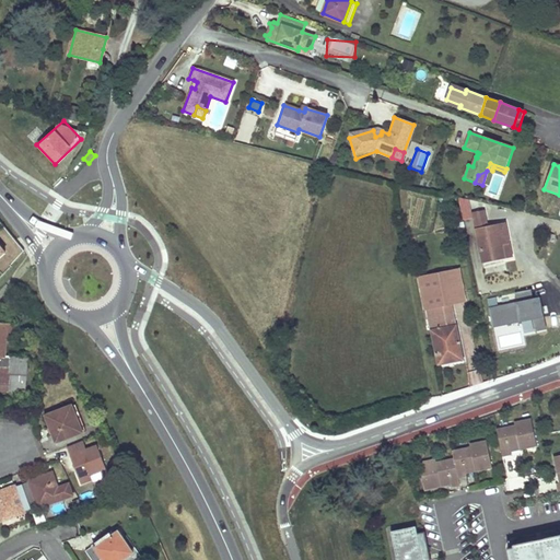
[(459,200),(465,219),(471,217),(467,198),(459,200)]
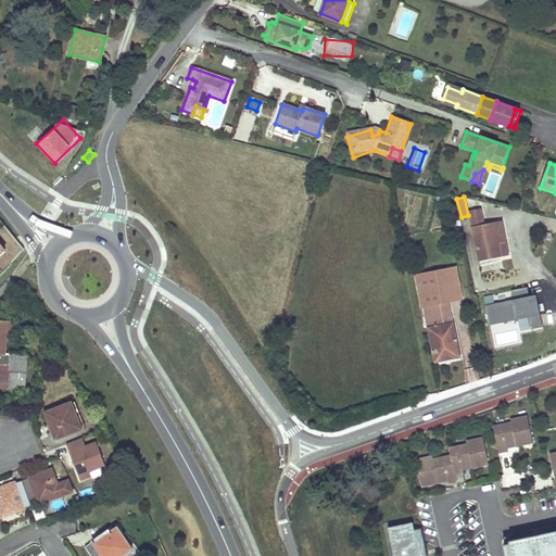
[(505,242),(502,222),(483,225),(480,209),(470,211),(480,262),(501,257),(498,243),(505,242)]
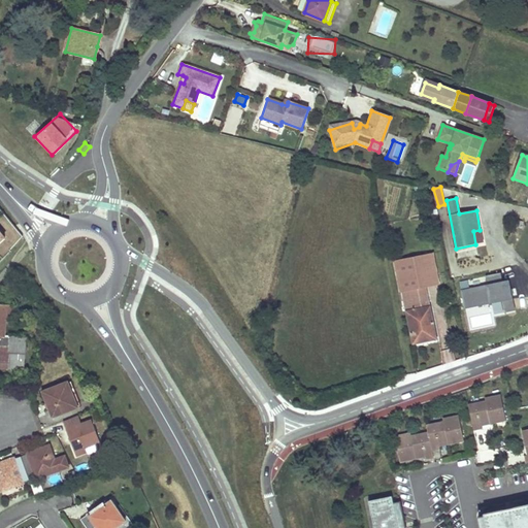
[(434,256),(420,259),(424,275),(437,272),(434,256)]
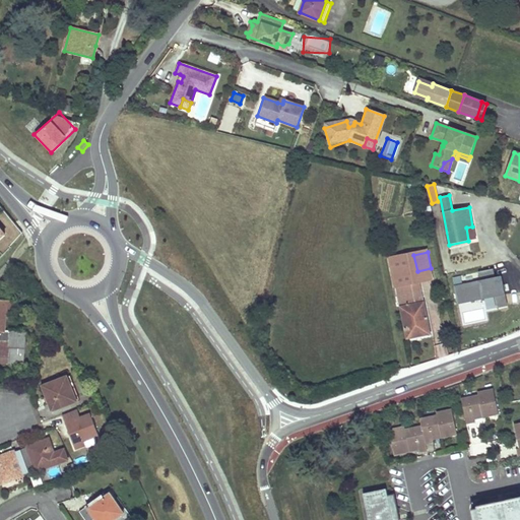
[(413,255),(391,259),(397,287),(420,283),(433,280),(431,268),(417,271),(413,255)]
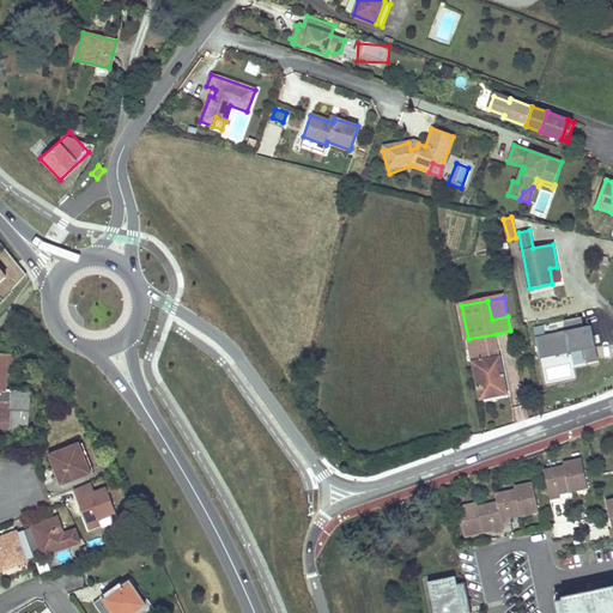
[(586,363),(599,360),(592,325),(583,327),(582,316),(563,321),(565,329),(539,335),(544,357),(582,350),(586,363)]
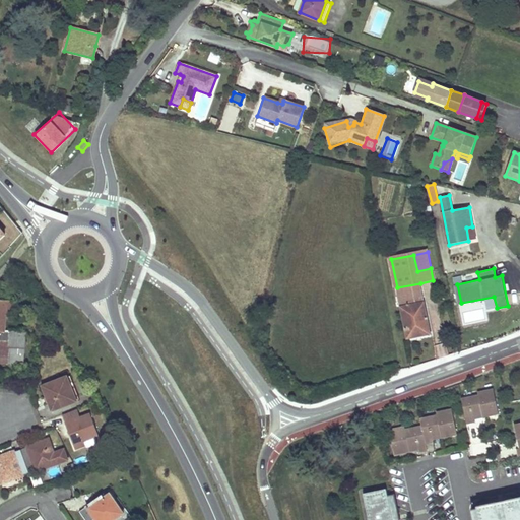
[(409,305),(425,302),(420,283),(397,287),(399,302),(408,300),(409,305)]
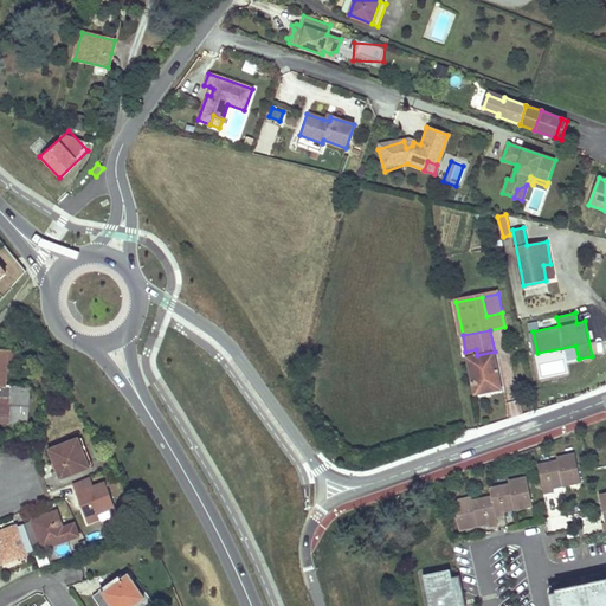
[(5,387),(6,365),(7,350),(0,349),(0,421),(27,424),(30,388),(5,387)]
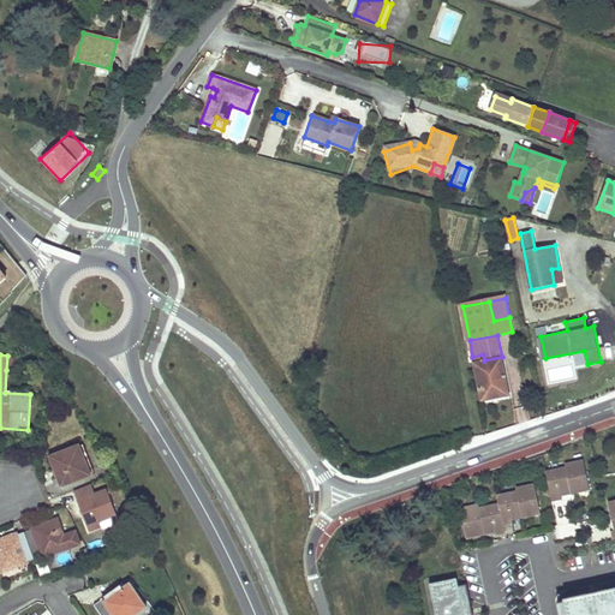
[(494,396),(509,393),(502,357),(484,360),(483,354),(472,357),(482,402),(494,400),(494,396)]
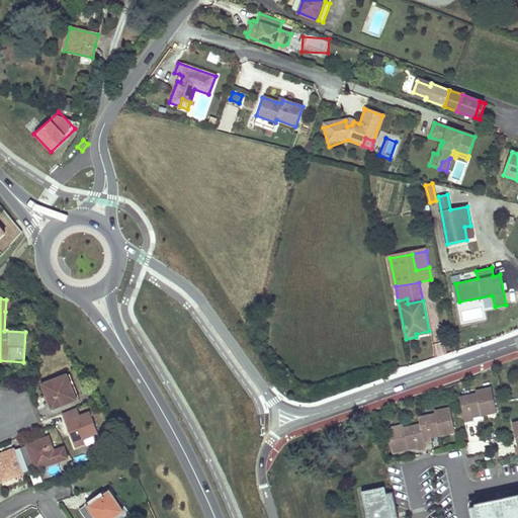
[(14,313),(15,300),(6,299),(5,312),(14,313)]
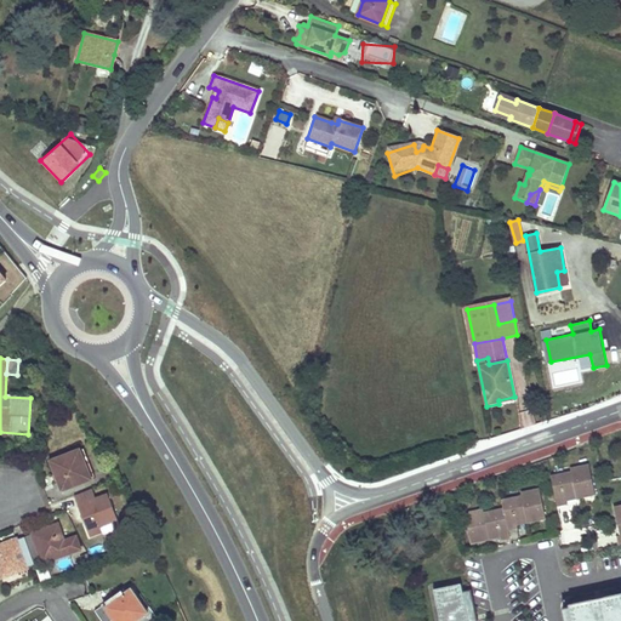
[(96,477),(84,448),(79,449),(91,479),(96,477)]
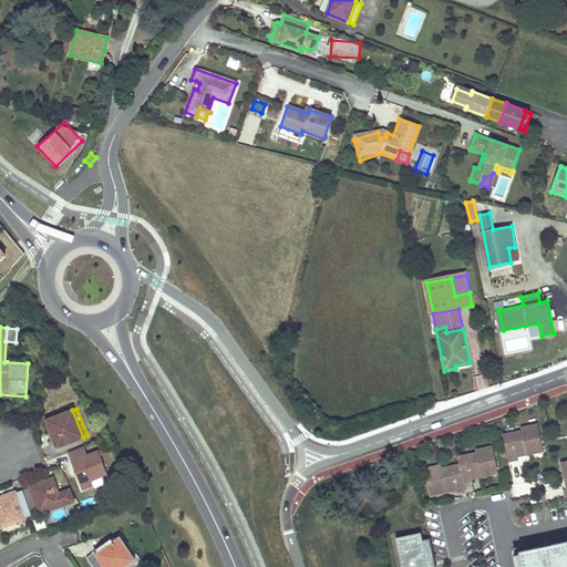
[(58,436),(54,439),(58,447),(83,437),(72,410),(47,420),(52,433),(55,431),(58,436)]
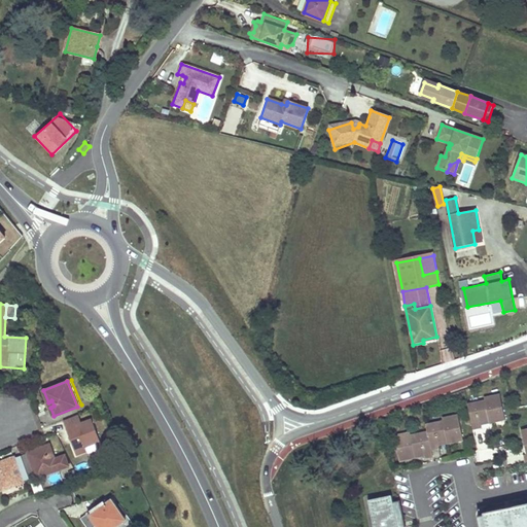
[(489,424),(505,420),(500,394),(484,397),(485,401),(468,405),(473,429),(481,428),(481,425),(480,422),(489,420),(489,424)]
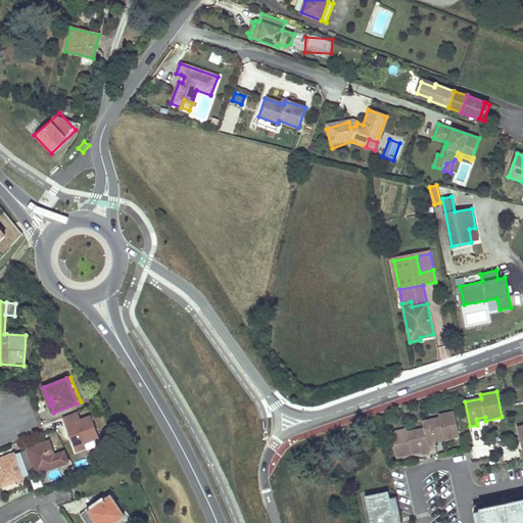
[(93,415),(81,419),(79,412),(63,416),(77,457),(96,450),(93,441),(100,439),(93,415)]
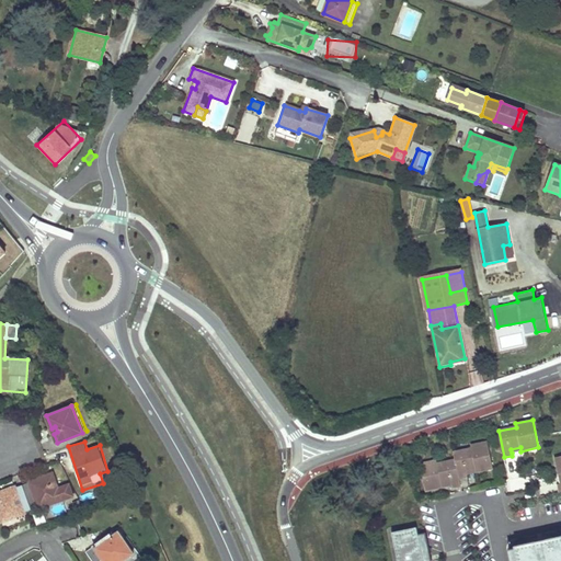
[(471,446),(472,448),(454,453),(456,460),(460,479),(468,477),(468,474),(467,470),(477,468),(477,472),(493,468),(488,442),(471,446)]
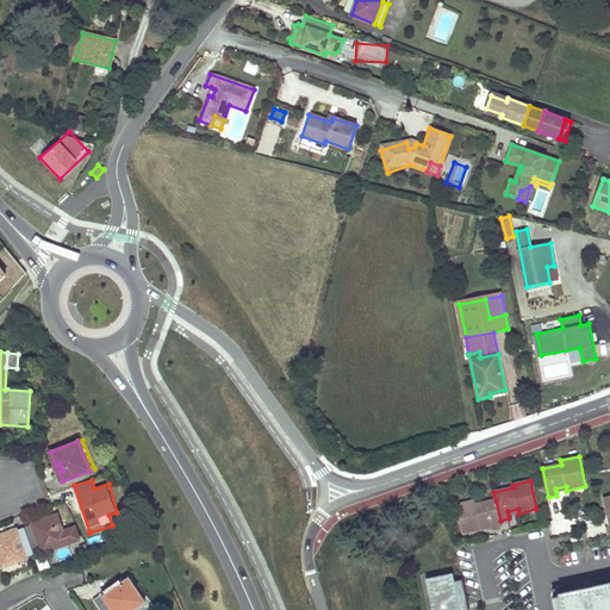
[(502,529),(500,521),(496,500),(475,505),(474,502),(456,505),(464,534),(480,530),(481,530),(480,527),(491,524),(491,528),(492,530),(502,529)]
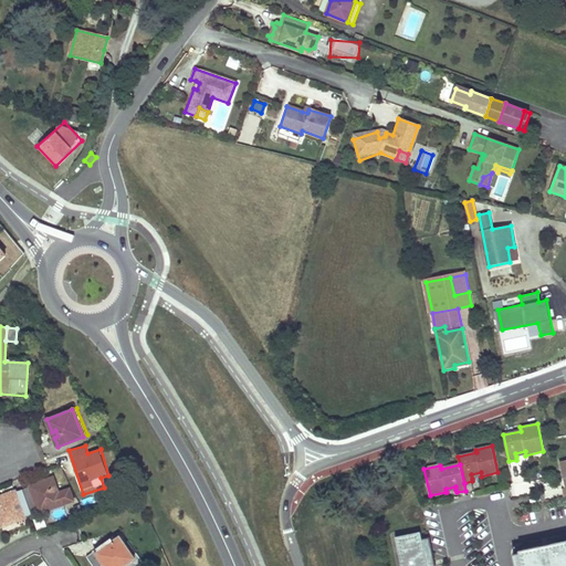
[(73,501),(69,490),(58,494),(51,478),(30,485),(31,486),(22,490),(31,514),(39,511),(40,512),(73,501)]
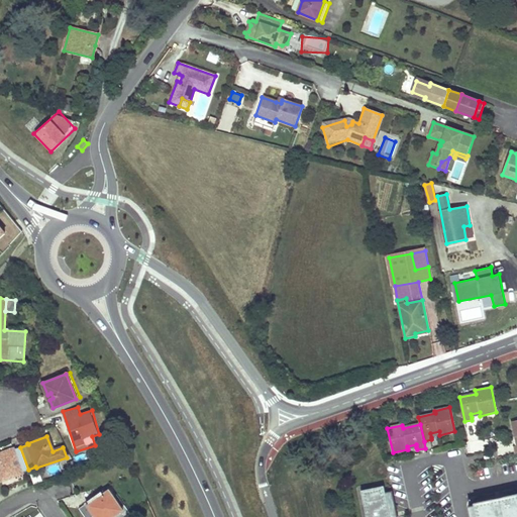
[(21,472),(28,470),(20,447),(14,449),(13,448),(0,453),(0,481),(22,474),(21,472)]
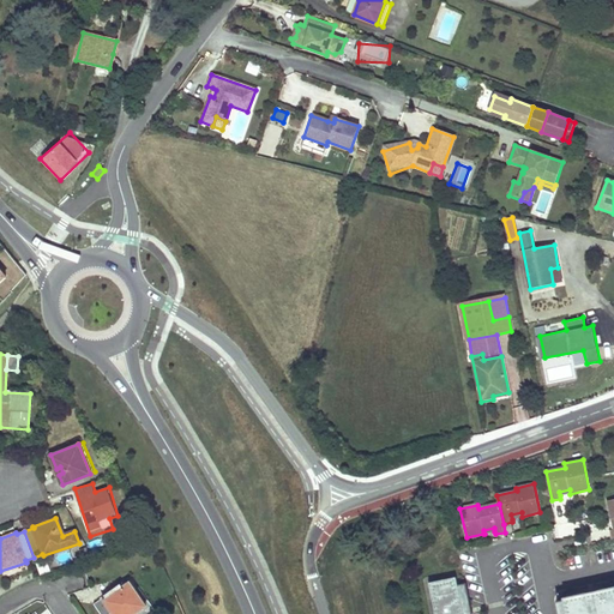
[(453,613),(463,611),(456,577),(429,583),(435,613),(453,613)]
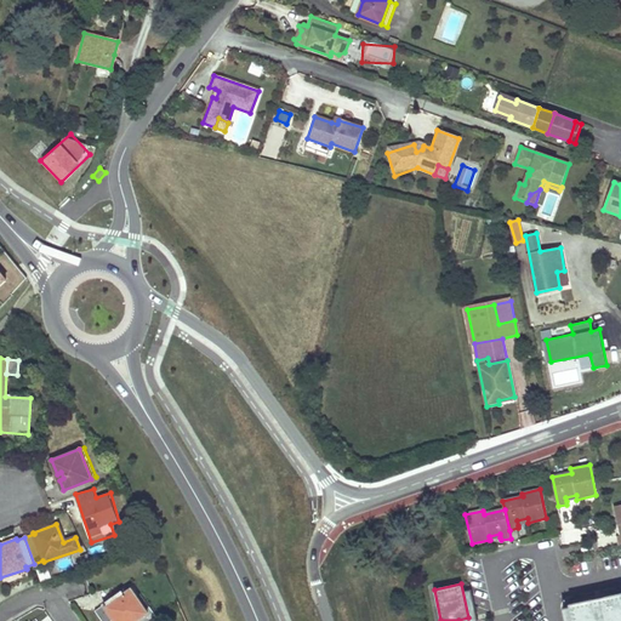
[(124,594),(123,592),(96,611),(102,620),(112,620),(113,620),(137,620),(143,617),(136,605),(141,603),(131,590),(124,594)]
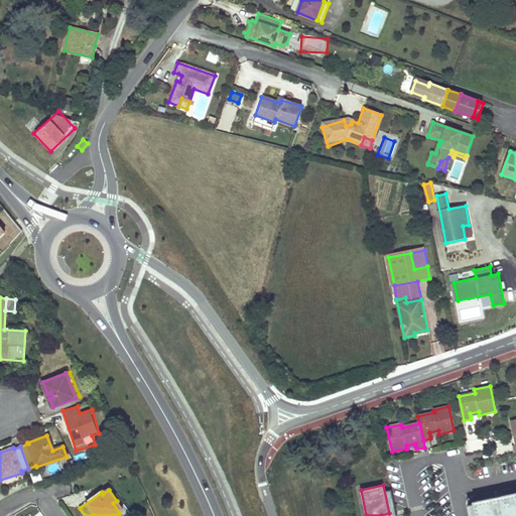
[(477,515),(515,515),(515,493),(503,496),(503,499),(492,501),(491,498),(474,502),(477,515)]
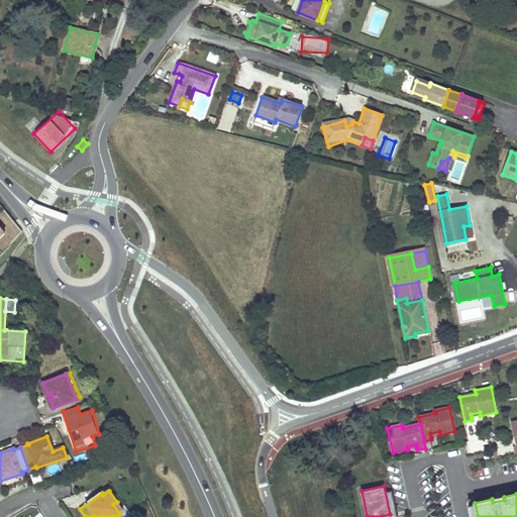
[(123,511),(117,502),(113,504),(119,514),(123,511)]
